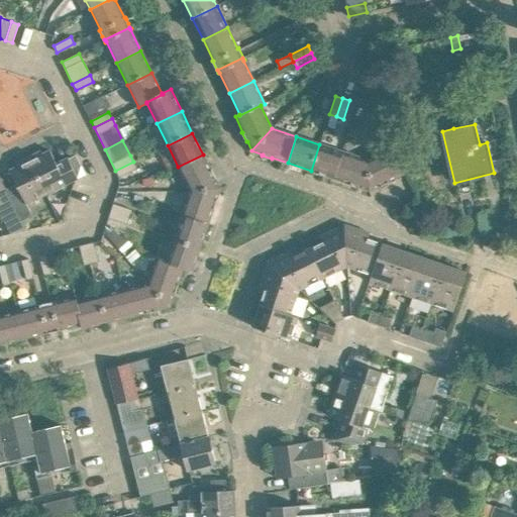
[(333,178),(342,152),(319,144),(311,171),(333,178)]
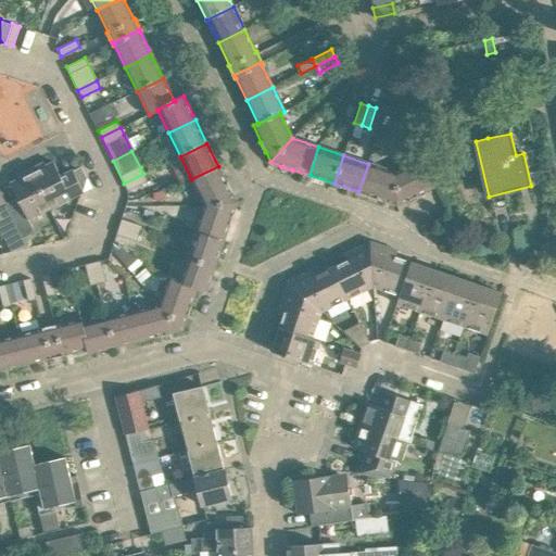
[(434,186),(425,167),(421,160),(395,173),(397,204),(407,200),(408,201),(418,196),(417,194),(434,186)]
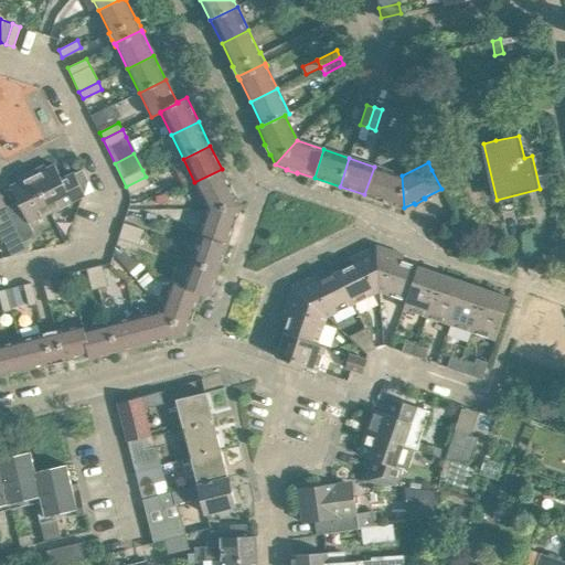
[(51,212),(94,191),(83,169),(74,173),(62,179),(54,164),(46,169),(44,166),(31,172),(51,212)]
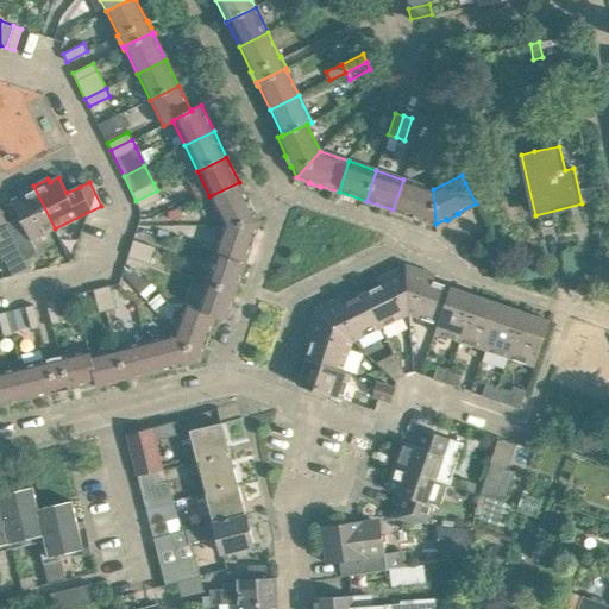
[(435,224),(433,189),(403,180),(393,209),(412,217),(412,218),(422,221),(424,220),(435,224)]
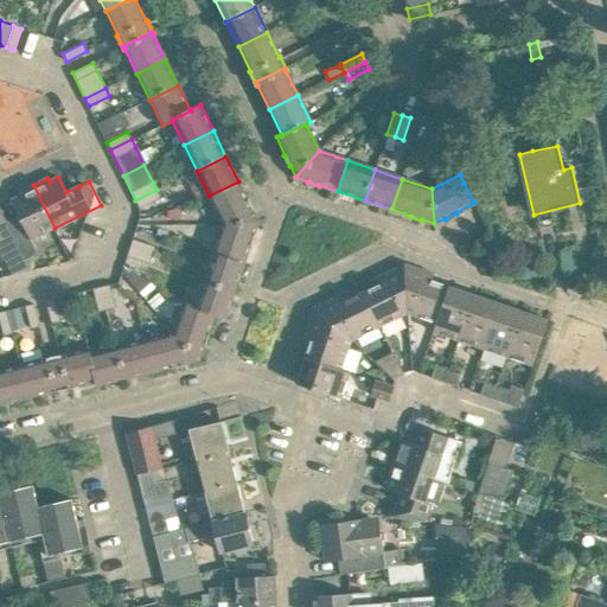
[(254,210),(248,199),(247,199),(238,181),(209,196),(223,224),(257,222),(253,210),(254,210)]
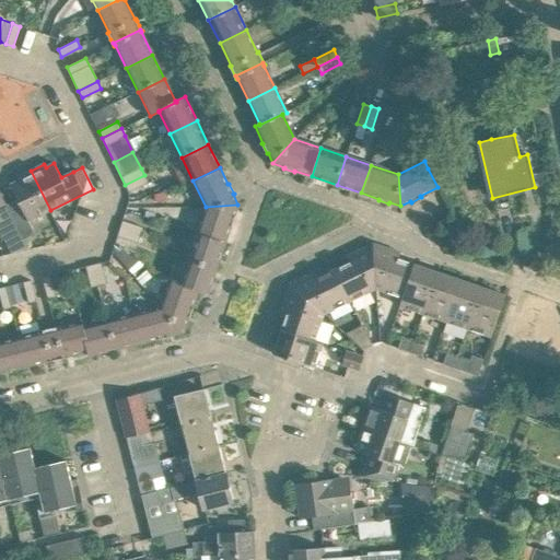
[(50,210),(31,171),(16,177),(19,181),(10,185),(20,205),(9,210),(8,210),(23,241),(23,240),(35,234),(28,221),(50,210)]
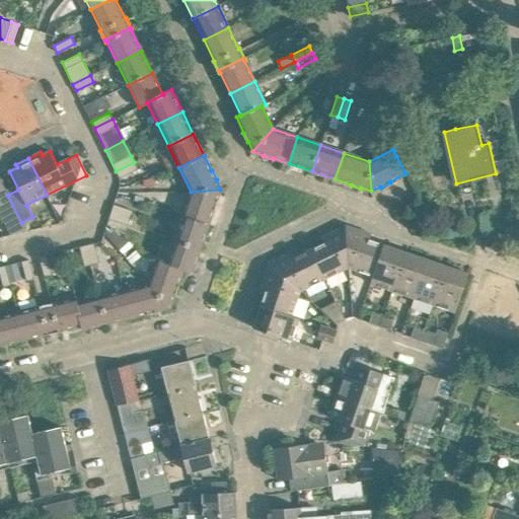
[(120,178),(137,169),(134,162),(116,171),(120,178)]
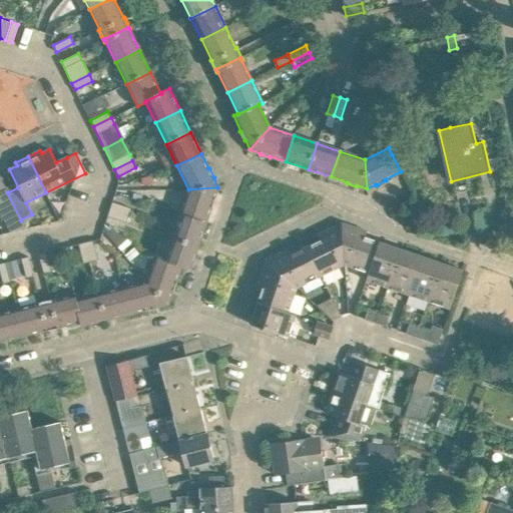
[(4,184),(0,186),(0,202),(0,203),(0,210),(10,232),(13,231),(26,228),(21,219),(21,220),(7,192),(8,192),(4,184)]
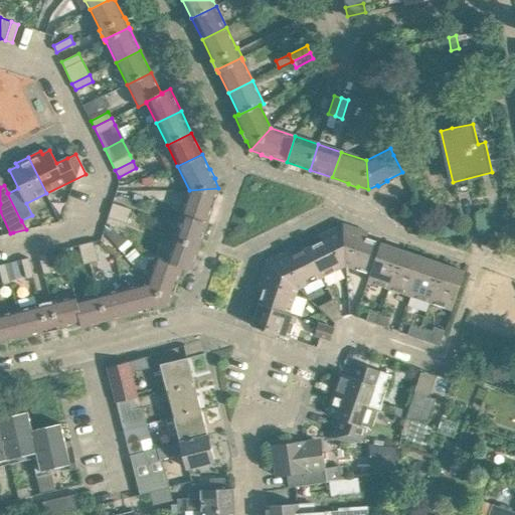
[(213,208),(216,198),(215,198),(218,188),(189,190),(180,214),(206,224),(212,207),(213,208)]
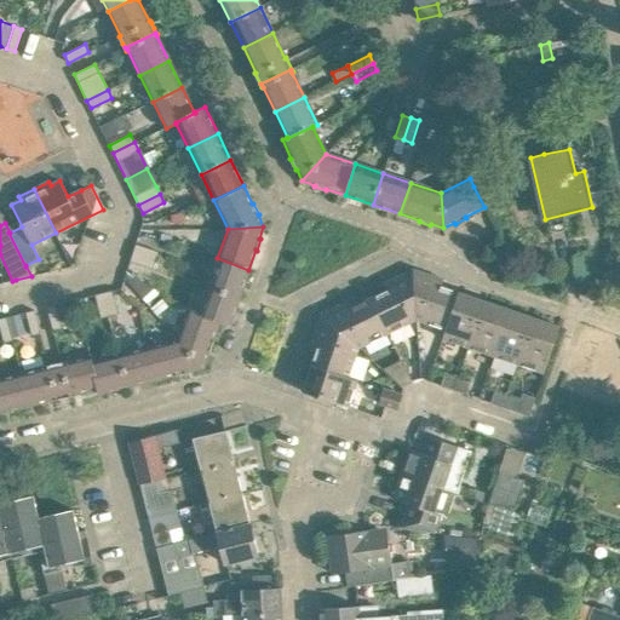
[(155,260),(159,252),(136,245),(133,253),(155,260)]
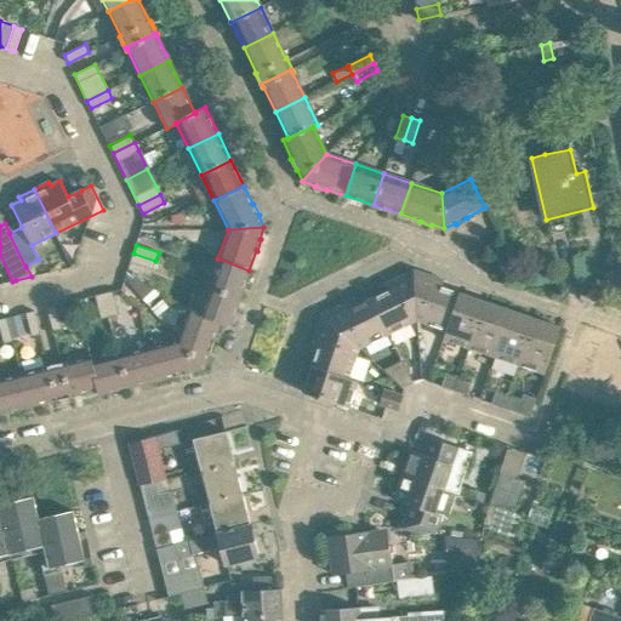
[(153,269),(155,261),(134,254),(131,262),(153,269)]
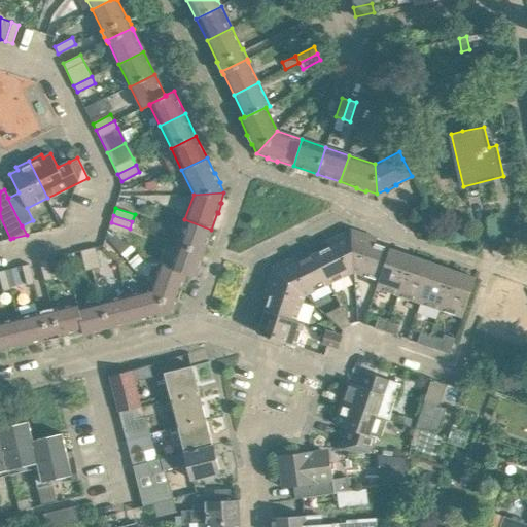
[(203,252),(211,230),(184,219),(177,243),(203,252)]
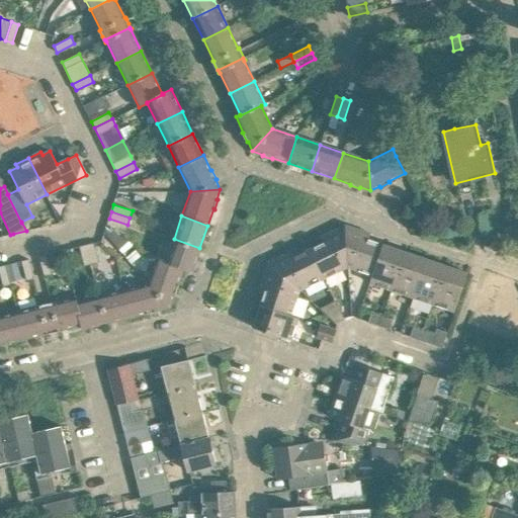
[(348,265),(345,225),(321,237),(323,243),(309,250),(322,277),(348,265)]
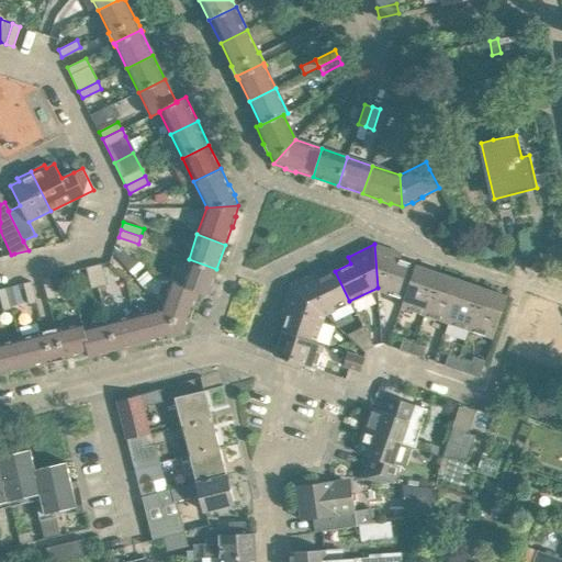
[(402,306),(416,266),(400,259),(402,254),(374,244),(378,288),(404,298),(401,306),(402,306)]
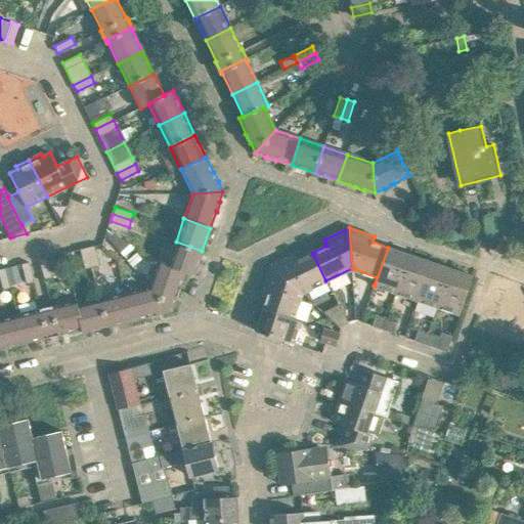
[(115,233),(107,239),(121,255),(128,248),(117,236),(115,233)]
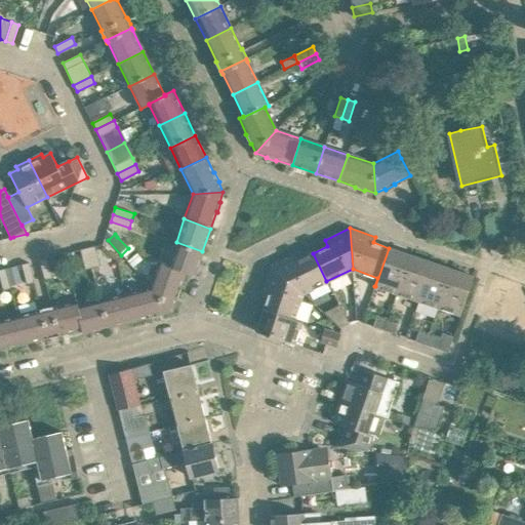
[(194,276),(202,251),(176,242),(168,265),(168,266),(186,271),(186,273),(194,276)]
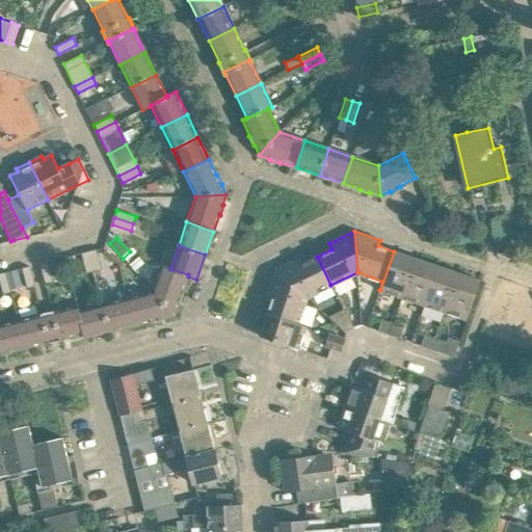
[(101,269),(97,249),(88,251),(94,271),(101,269)]
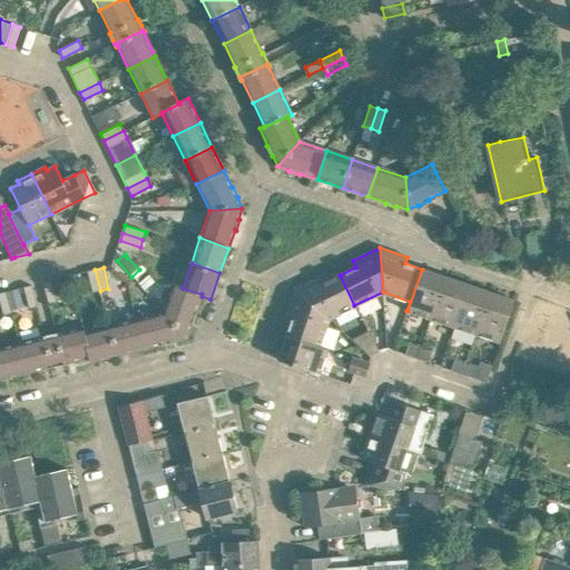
[(100,291),(95,269),(87,272),(92,293),(100,291)]
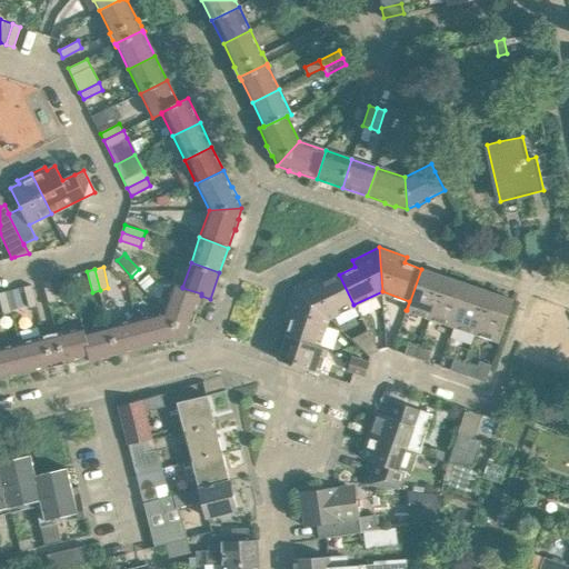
[(428,318),(442,276),(421,269),(407,310),(428,318)]
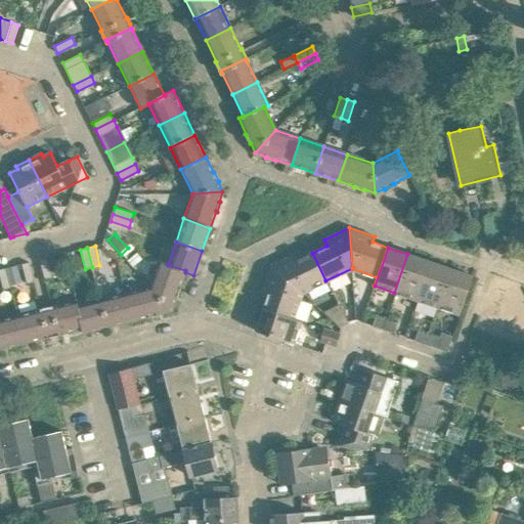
[(325,280),(312,253),(298,260),(295,254),(271,266),(301,293),(325,280)]
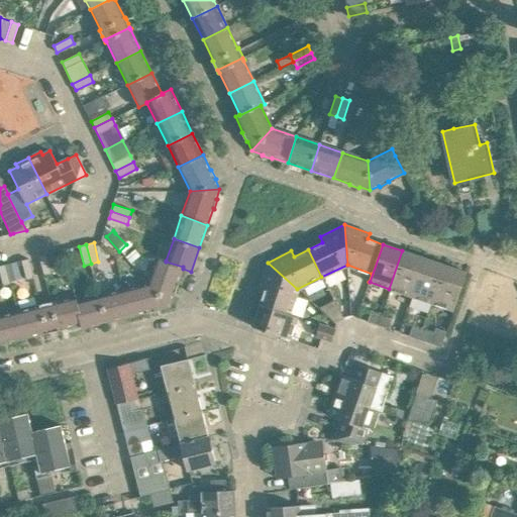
[(410,296),(423,257),(402,250),(389,289),(410,296)]
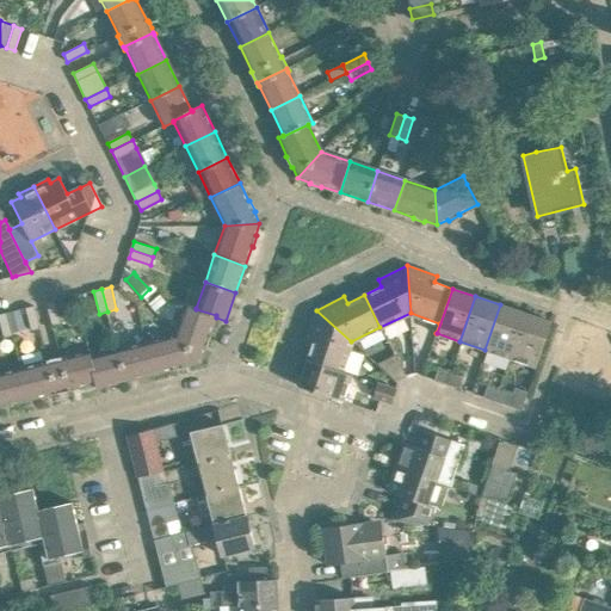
[(160,297),(149,307),(156,314),(167,304),(160,297)]
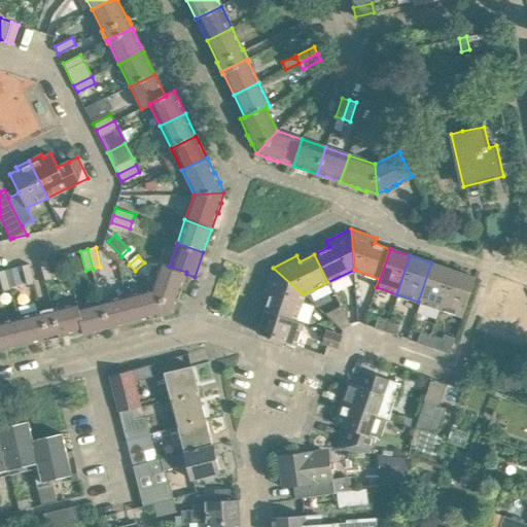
[(51,279),(47,259),(40,261),(44,281),(51,279)]
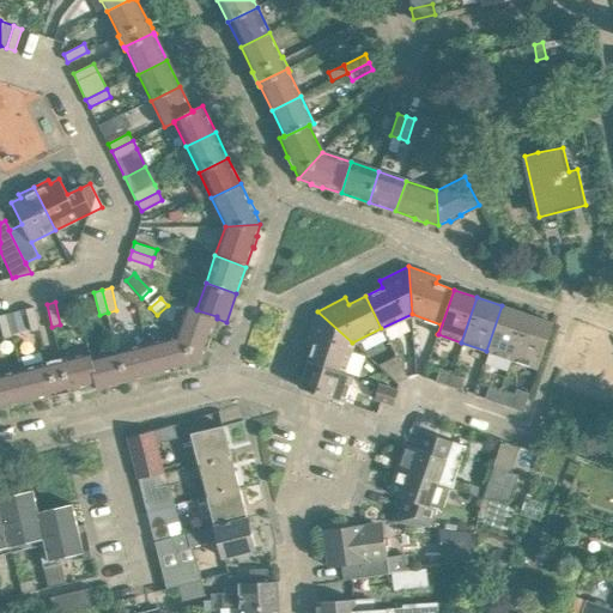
[(211,337),(217,319),(217,316),(196,310),(196,309),(186,305),(176,335),(201,363),(206,347),(207,347),(212,337),(211,337)]
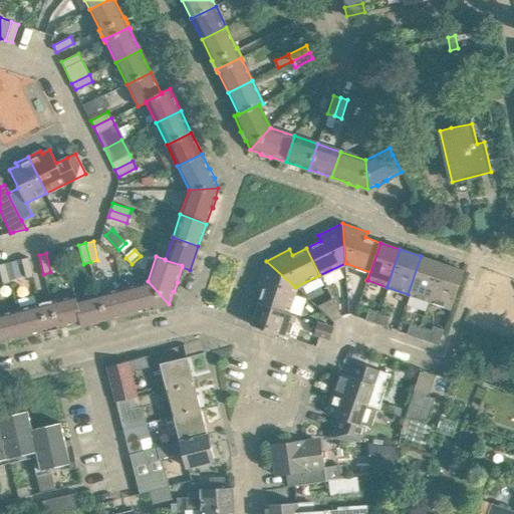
[(429,301),(443,264),(421,256),(408,294),(429,301)]
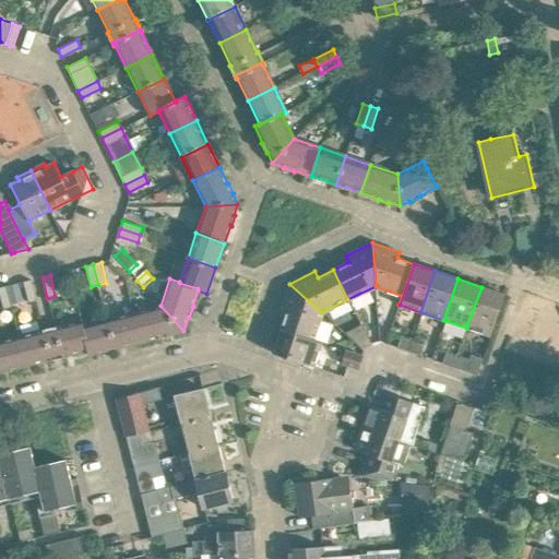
[(36,300),(31,280),(23,282),(28,302),(36,300)]
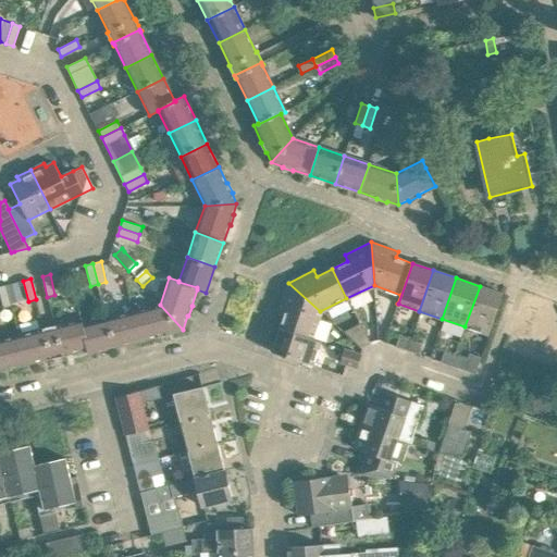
[(311,338),(320,311),(288,283),(279,310),(285,312),(280,327),(311,338)]
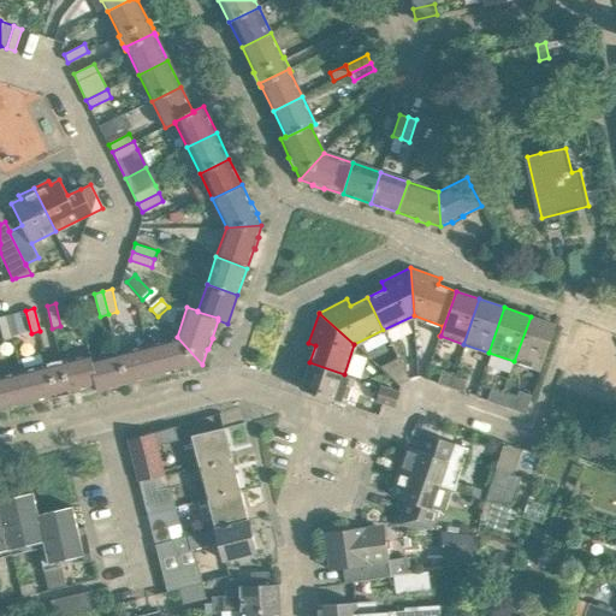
[(12,338),(6,315),(0,317),(0,326),(4,341),(12,338)]
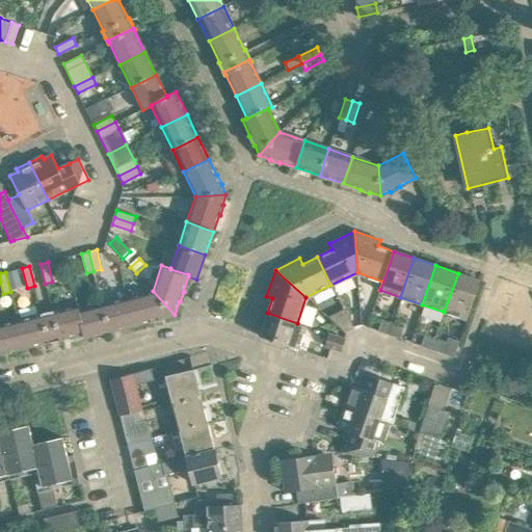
[(18,272),(6,274),(10,290),(22,287),(18,272)]
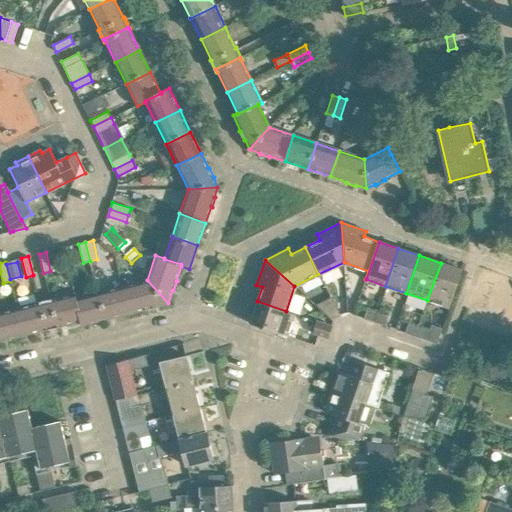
[(449,308),(462,270),(441,263),(427,300),(449,308)]
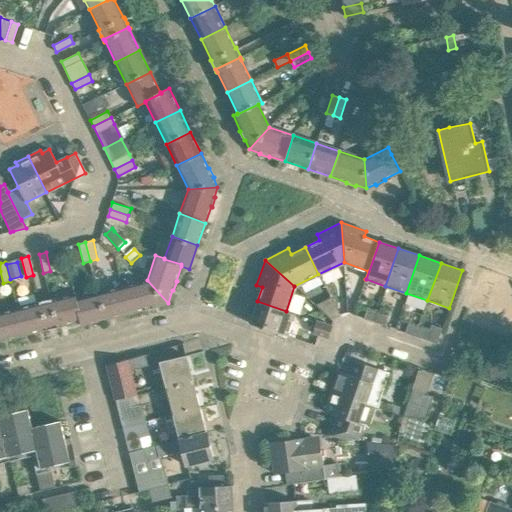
[(168,303),(147,280),(121,287),(128,313),(145,309),(145,310),(154,308),(154,307),(168,303)]
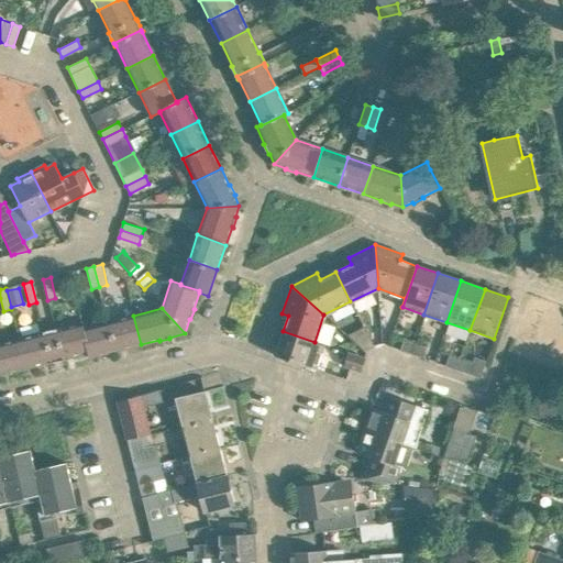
[(141,344),(133,316),(108,322),(116,351),(141,344)]
